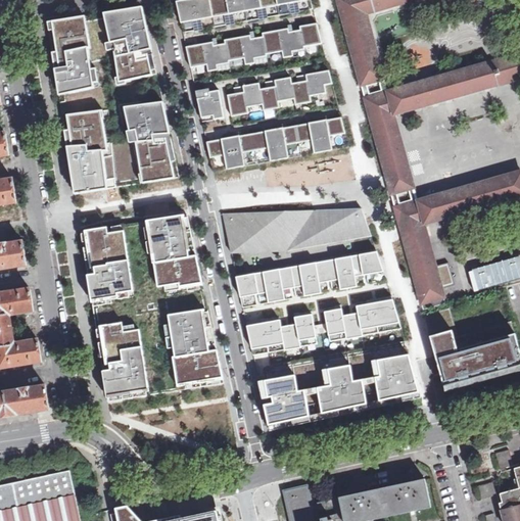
[(308,6),(306,0),(174,0),(180,30),(308,6)]
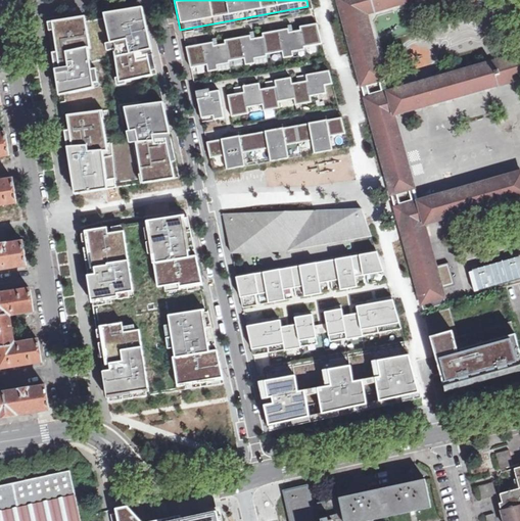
[(335,0),(359,83),(380,77),(362,11),(403,0),(335,0)]
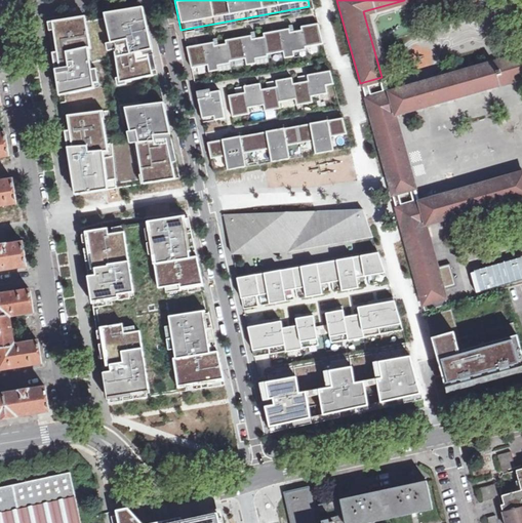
[(141,5),(132,7),(134,16),(143,14),(141,5)]
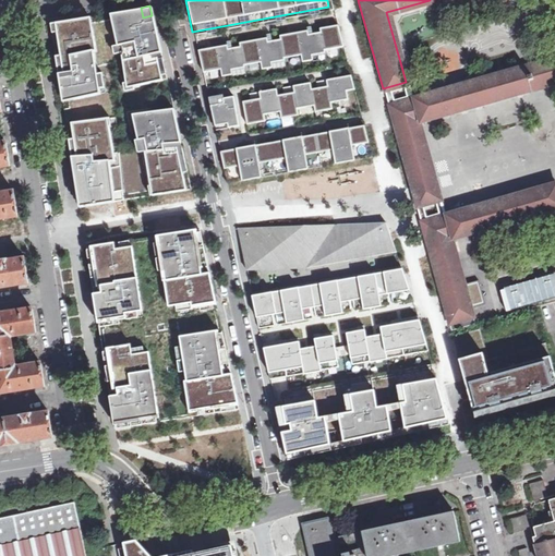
[(141,8),(109,14),(115,44),(117,44),(118,51),(124,81),(124,85),(132,84),(159,79),(153,47),(157,46),(152,15),(143,17),(141,8)]
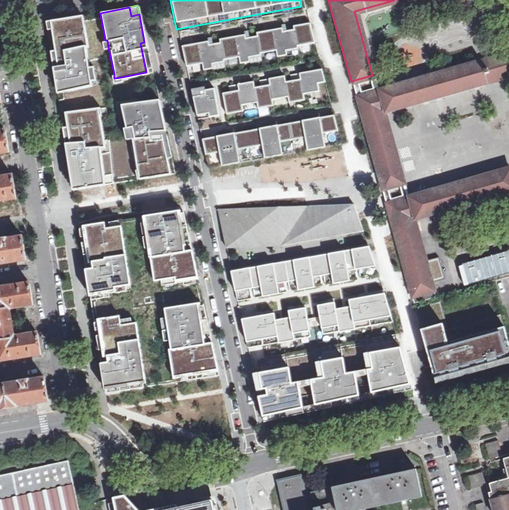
[(76,15),(49,20),(56,66),(52,66),(55,85),(64,84),(65,89),(91,85),(90,80),(88,66),(84,46),(86,45),(83,23),(77,24),(76,15)]
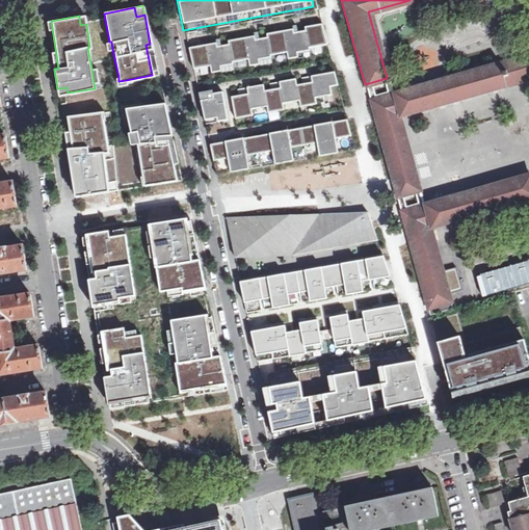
[(58,69),(51,21),(46,21),(54,69),(58,69)]
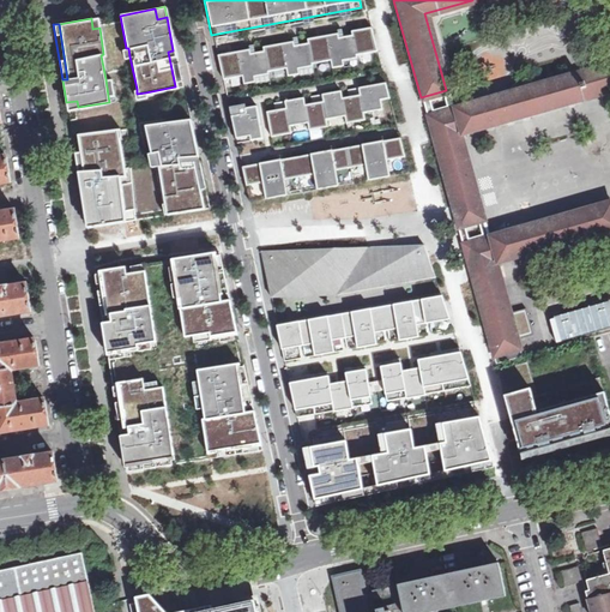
[(247,46),(216,51),(219,76),(240,72),(241,79),(252,78),(252,73),(266,70),(266,67),(283,65),(284,72),(296,71),(295,65),(309,63),(309,60),(327,58),(328,65),(340,63),(339,58),(354,55),(354,53),(374,49),(369,24),(349,28),(349,33),(336,35),(334,30),(305,36),(306,40),(291,42),(291,37),(260,43),(260,47),(247,49),(247,46)]
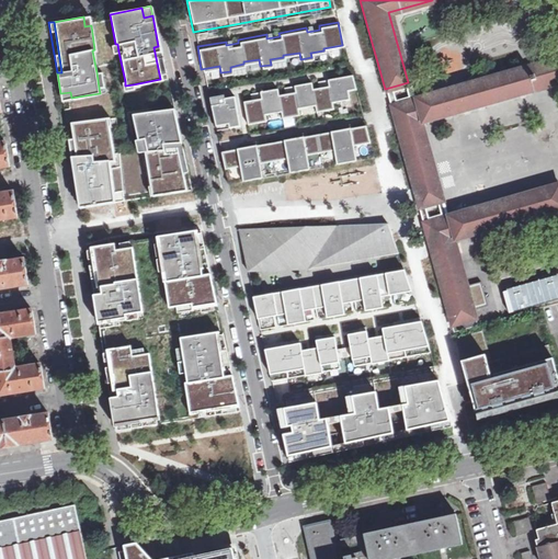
[(154,47),(160,79),(164,78),(158,46),(154,47)]
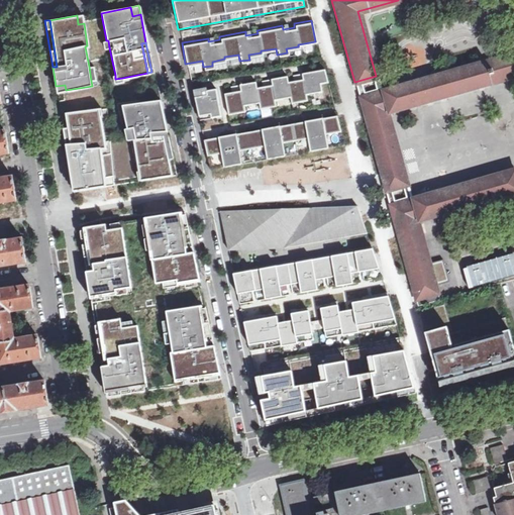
[(513,50),(357,95),(384,190),(407,184),(386,111),(513,75),(513,50)]
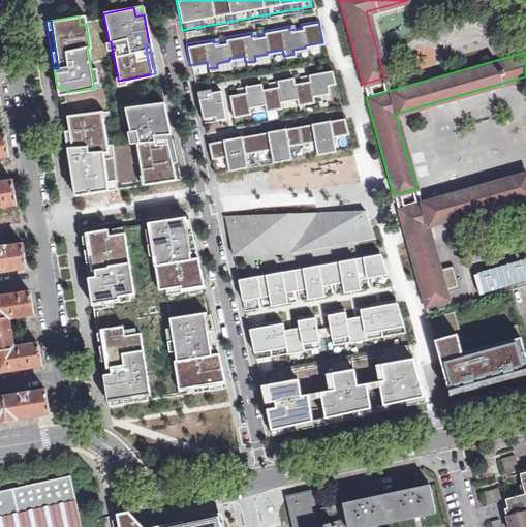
[(243,84),(227,86),(229,106),(248,104),(247,97),(265,95),(265,101),(279,99),(279,95),(285,94),(285,101),(301,99),(301,95),(312,94),(311,91),(333,89),(331,62),(306,65),(307,72),(295,73),(294,67),(275,69),(276,79),(264,80),(263,74),(243,76),(243,84)]
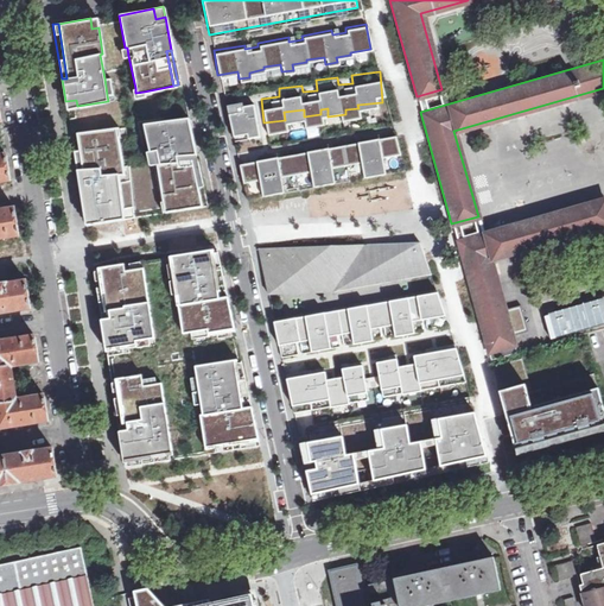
[(135,93),(135,88),(131,89),(133,98),(144,95),(144,92),(135,93)]
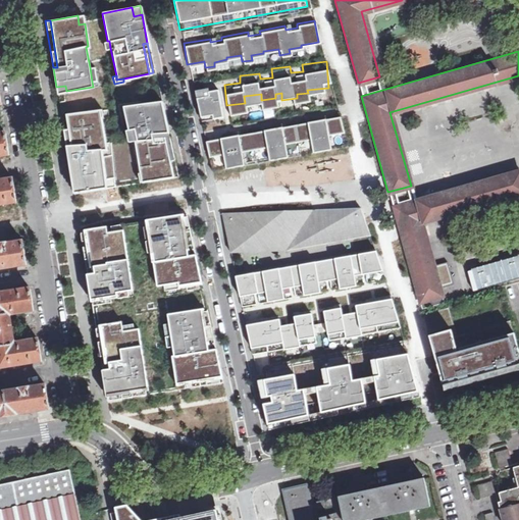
[(208,80),(194,81),(197,117),(210,116),(210,110),(221,109),(218,83),(209,84),(208,80)]
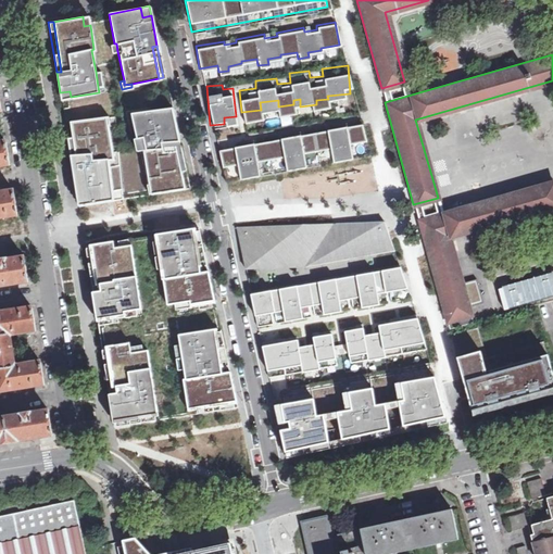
[(176,134),(171,105),(129,113),(135,137),(141,136),(143,148),(141,148),(148,184),(154,183),(156,192),(188,187),(185,170),(179,171),(172,134),(176,134)]
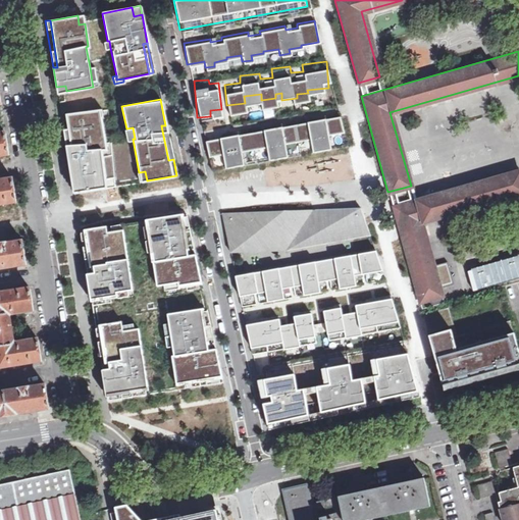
[(101,108),(90,110),(91,116),(100,115),(102,115),(101,108)]
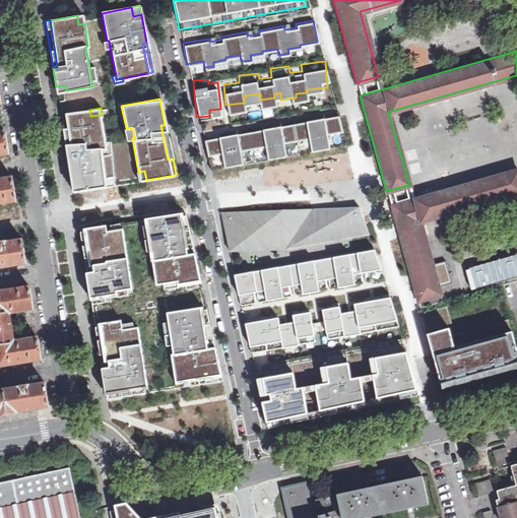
[(90,116),(89,110),(60,114),(62,128),(67,127),(69,144),(65,144),(71,184),(79,183),(79,190),(98,187),(97,179),(104,178),(100,147),(105,147),(100,115),(90,116)]
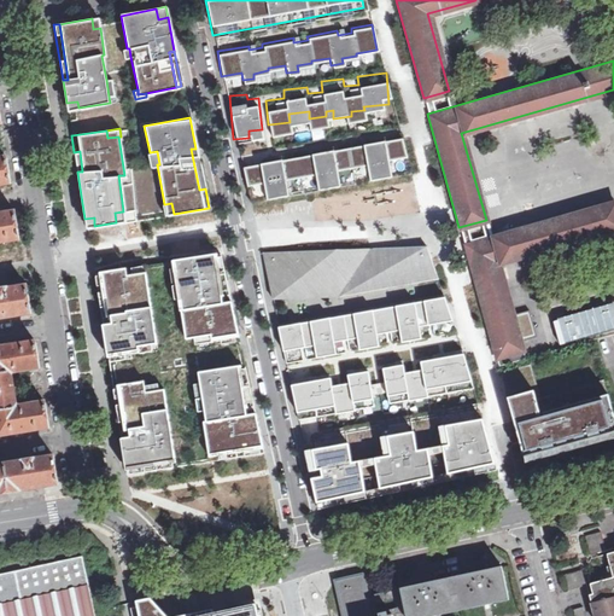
[(403,143),(244,170),(249,203),(409,175),(403,143)]
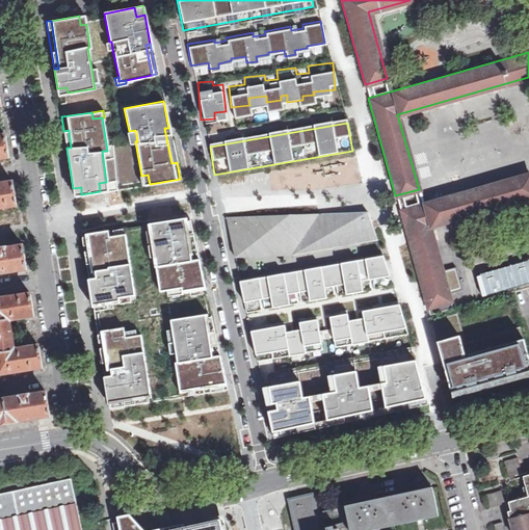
[(177,162),(168,128),(164,128),(172,163),(177,162)]
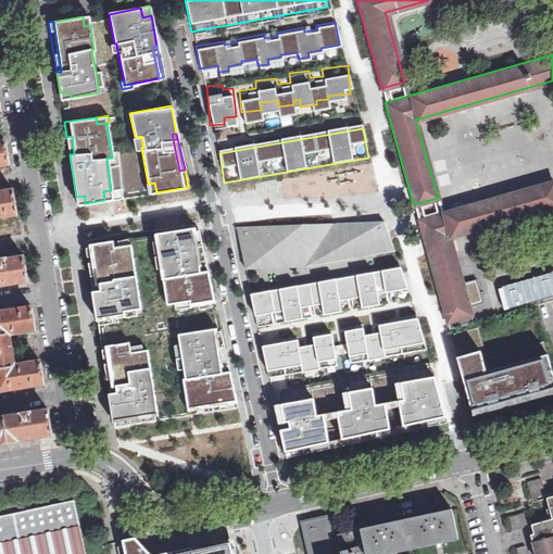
[(143,148),(141,136),(135,137),(133,137),(135,150),(141,148),(143,148)]
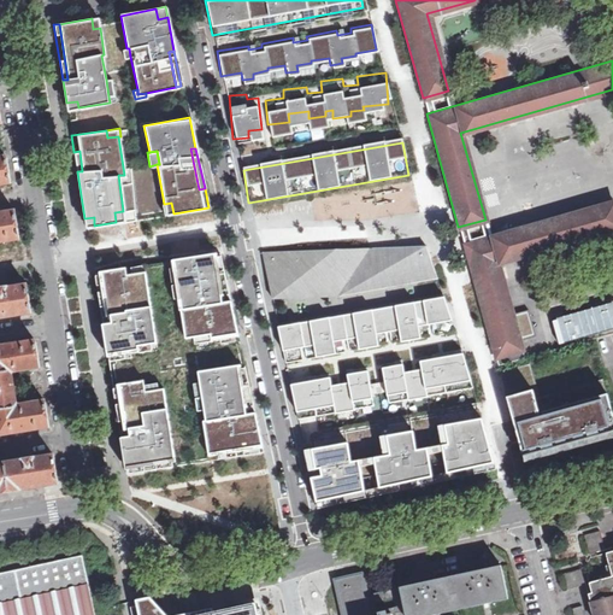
[(612,203),(612,200),(461,242),(495,363),(523,356),(496,262),(612,228),(612,203)]
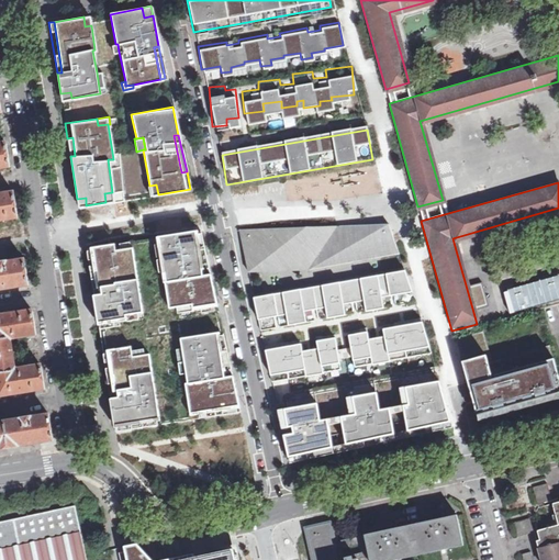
[(158,194),(156,185),(149,186),(147,186),(149,196),(158,194)]
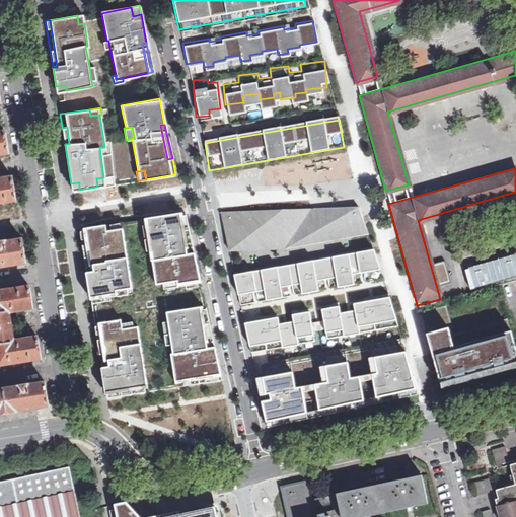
[(0,202),(14,200),(10,175),(0,177),(0,202)]
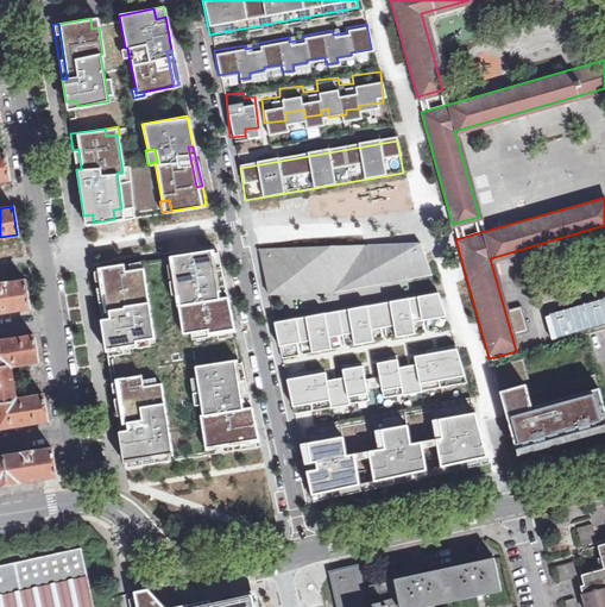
[(113,210),(114,219),(124,218),(121,208),(113,210)]
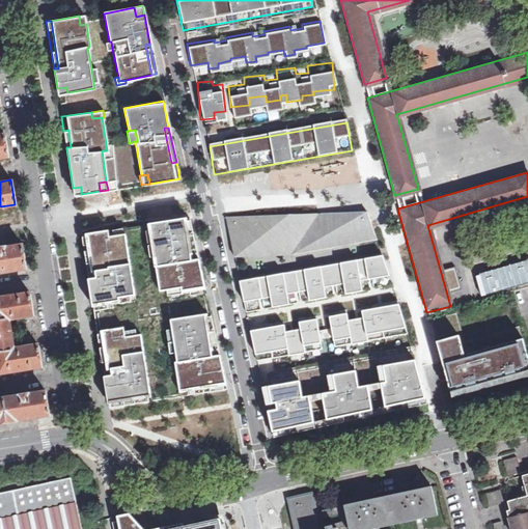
[(403,196),(404,205),(419,202),(418,193),(403,196)]
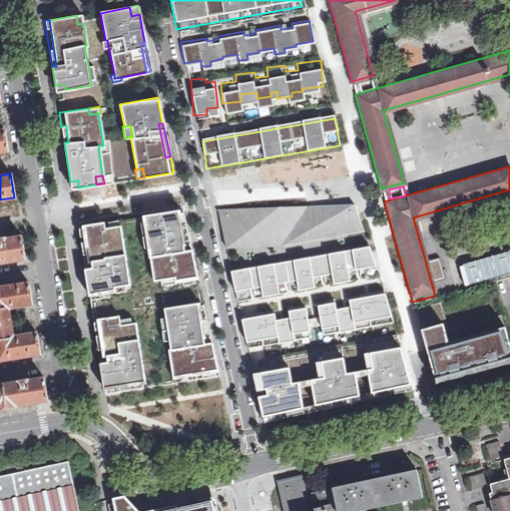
[(142,213),(155,285),(195,279),(182,207),(142,213)]
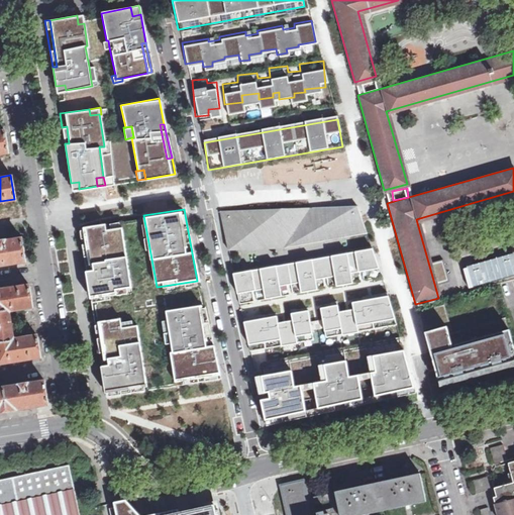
[(278,210),(215,216),(226,254),(288,250),(365,239),(352,210),(278,210)]
